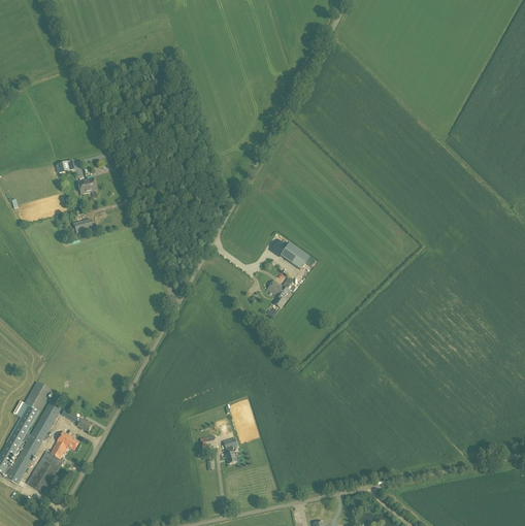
[(56,172),(62,170),(60,161),(54,163),(56,172)]
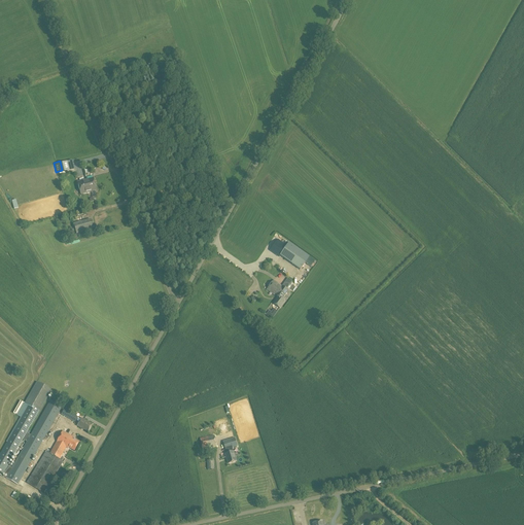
[(84,190),(94,188),(91,176),(83,178),(84,182),(84,183),(82,184),(84,190)]
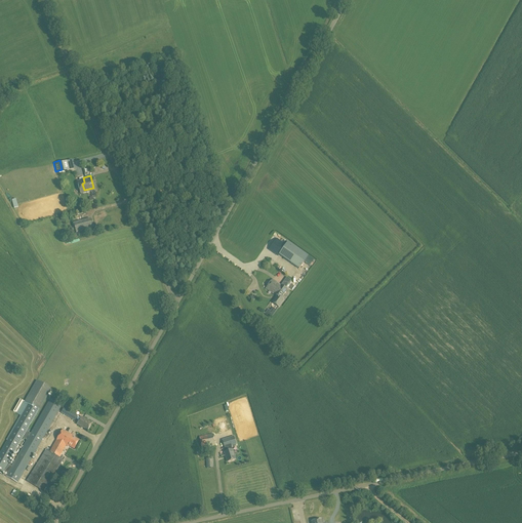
[(84,183),(84,182),(83,177),(75,179),(78,192),(84,190),(82,184),(84,183)]
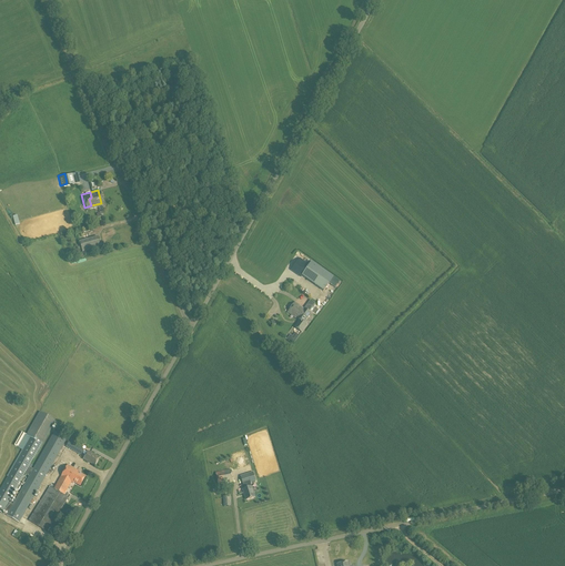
[(99,250),(94,234),(77,240),(80,253),(91,250),(92,252),(99,250)]
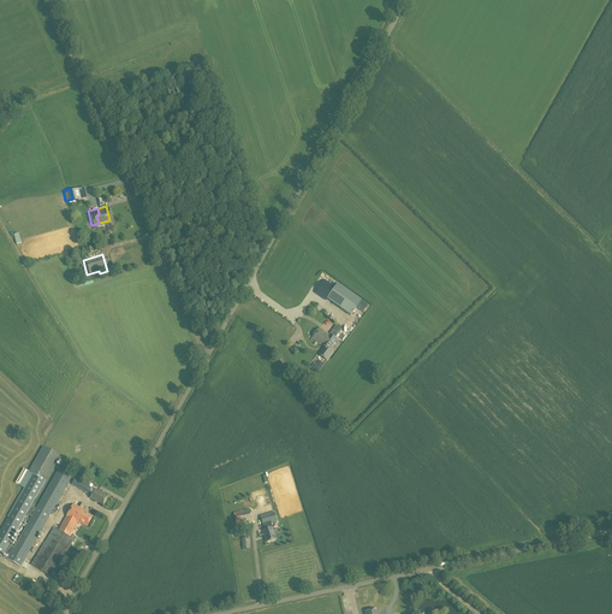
[(324,297),(348,314),(358,299),(334,282),(332,285),(321,278),(312,291),(322,299),(324,297)]
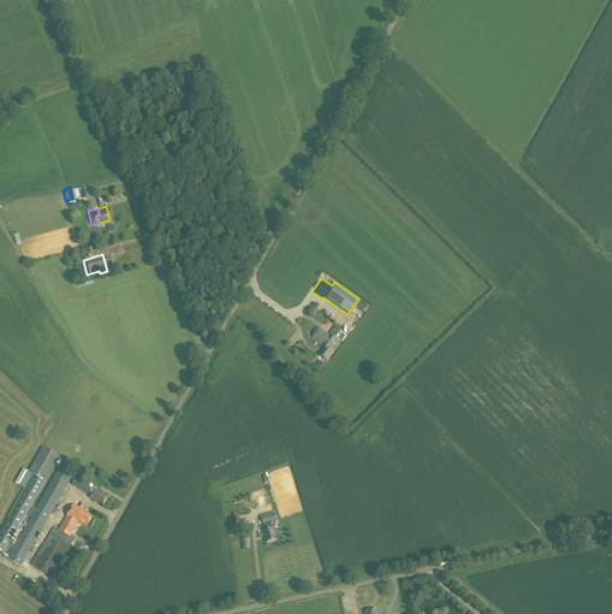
[(324,359),(330,350),(326,348),(333,337),(316,325),(308,336),(319,343),(318,344),(318,346),(320,347),(315,353),(324,359)]
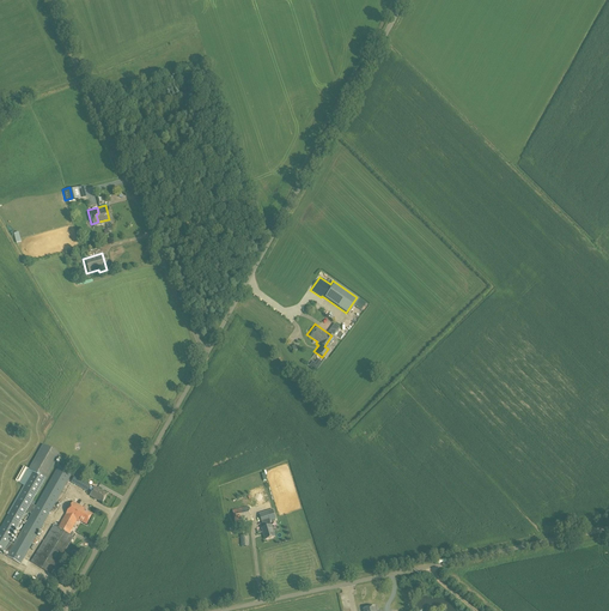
[(309,360),(306,364),(312,369),(318,361),(315,357),(311,362),(309,360)]
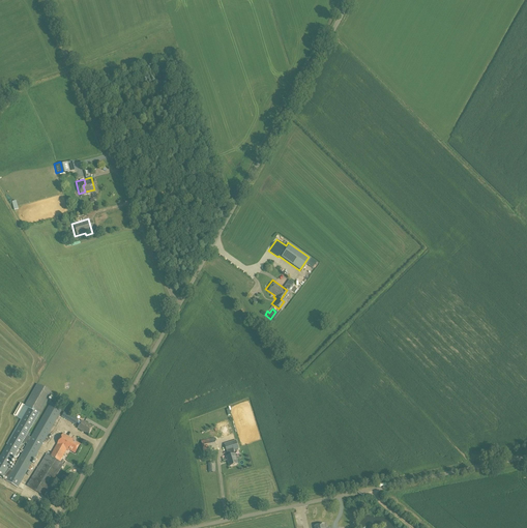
[(29,426),(49,390),(34,383),(23,403),(27,405),(0,451),(0,474),(4,476),(3,479),(15,486),(59,408),(48,402),(28,436),(23,433),(28,426),(29,426)]
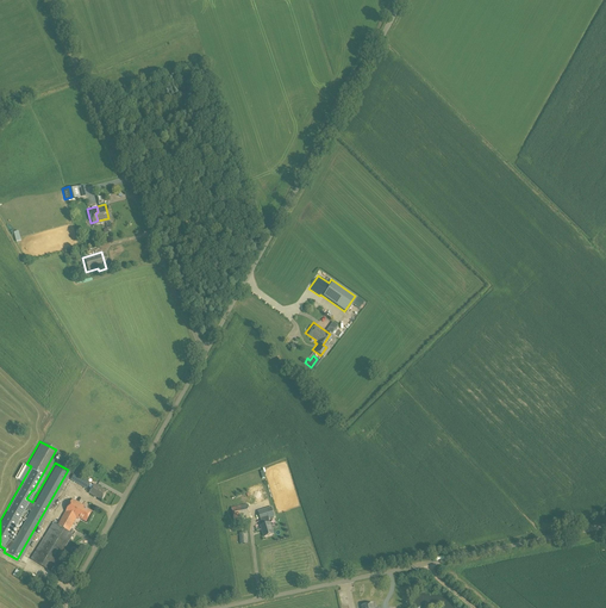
[(83,486),(87,481),(72,472),(68,478),(83,486)]
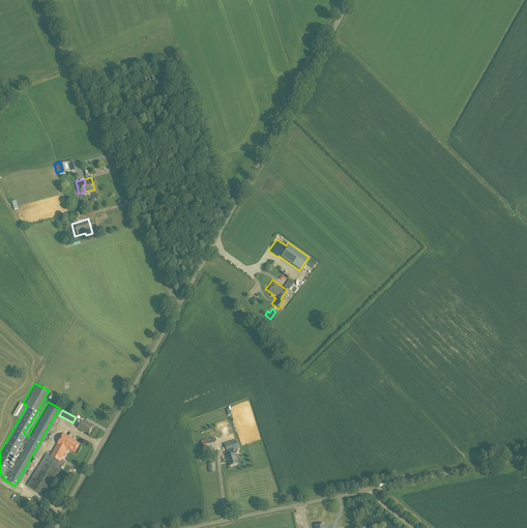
[(225,416),(214,419),(217,433),(229,430),(225,416)]
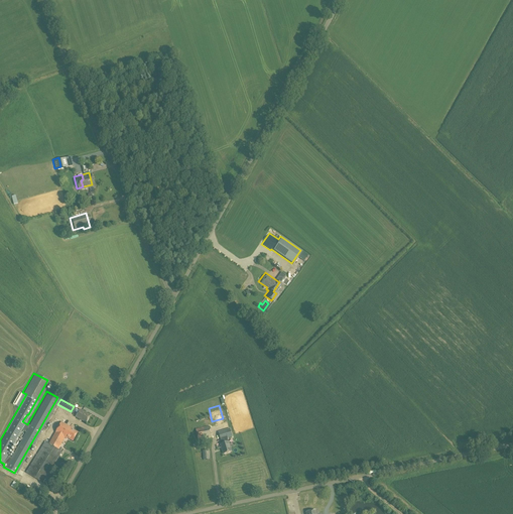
[(83,421),(87,414),(77,408),(73,415),(83,421)]
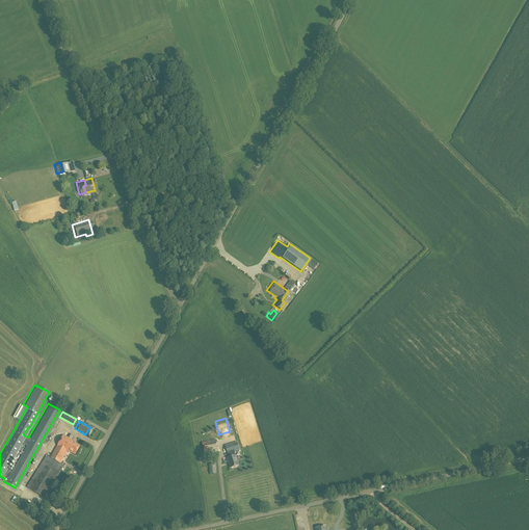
[(72,453),(77,444),(71,441),(72,440),(60,433),(54,444),(54,445),(48,456),(44,453),(24,485),(41,496),(43,493),(46,495),(48,492),(45,491),(56,471),(58,472),(60,469),(58,468),(60,465),(56,461),(63,450),(65,451),(67,450),(72,453)]
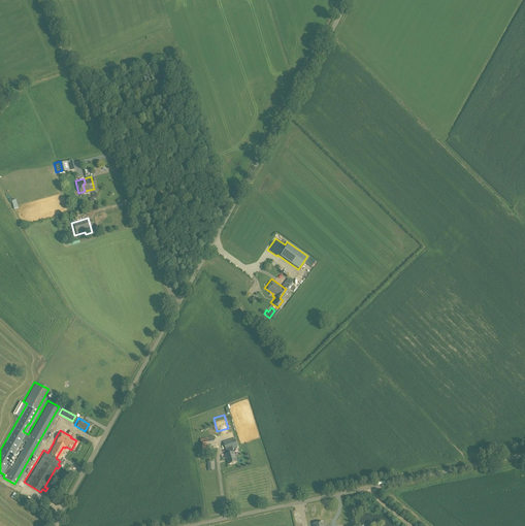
[(200,449),(214,446),(211,434),(197,437),(200,449)]
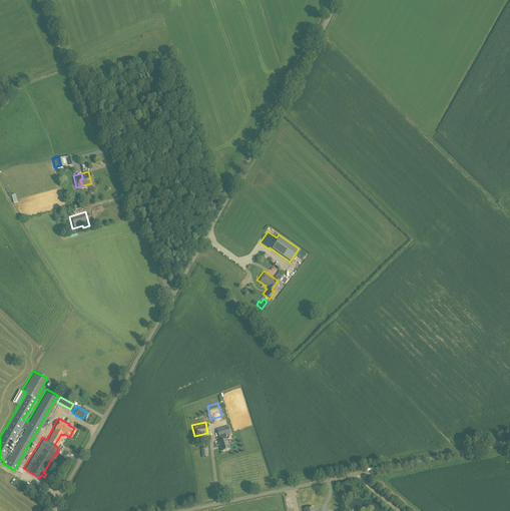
[(227,432),(225,425),(213,428),(216,436),(217,436),(218,440),(216,440),(219,450),(226,447),(223,438),(221,439),(220,435),(227,432)]
